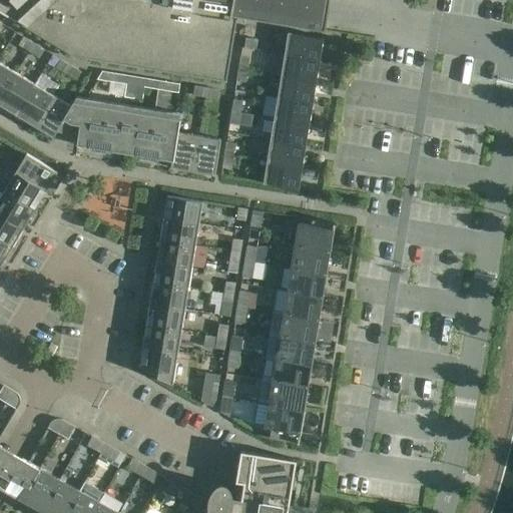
[(0,0),(0,11),(75,56),(227,81),(237,17),(326,31),(330,0),(0,0)]
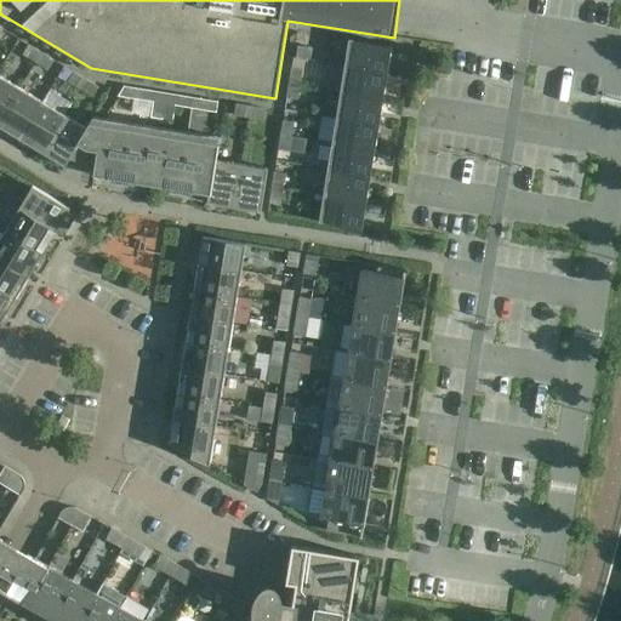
[(582,0),(580,10),(609,18),(614,0),(582,0)]
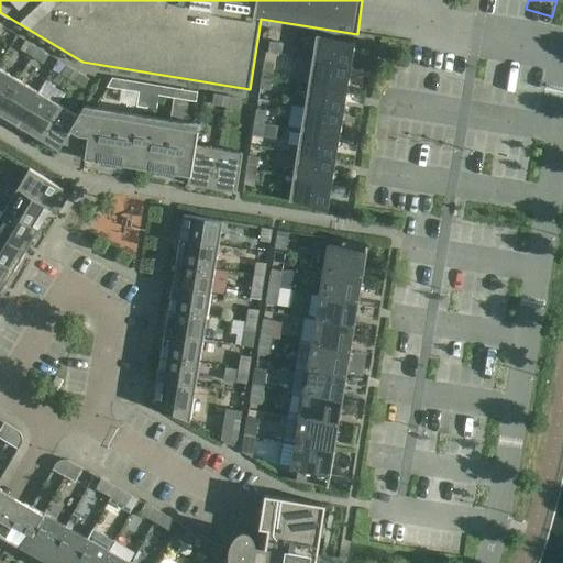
[(312,59),(352,66),(356,42),(317,35),(312,59)]
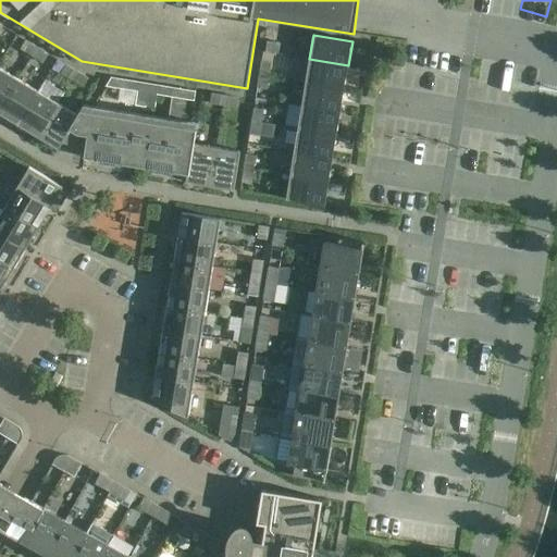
[(21,49),(32,56),(37,47),(26,40),(21,49)]
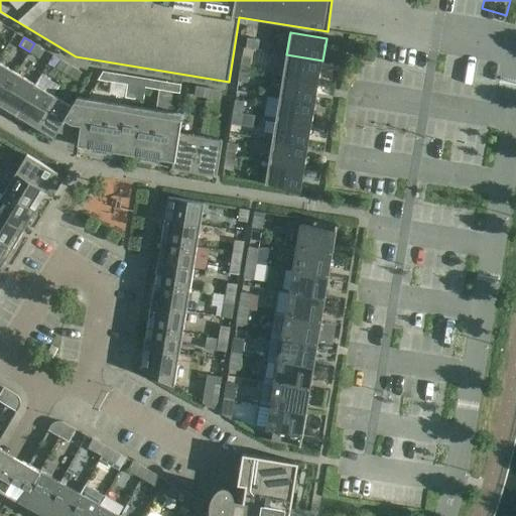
[(259,40),(247,38),(246,47),(258,49),(259,40)]
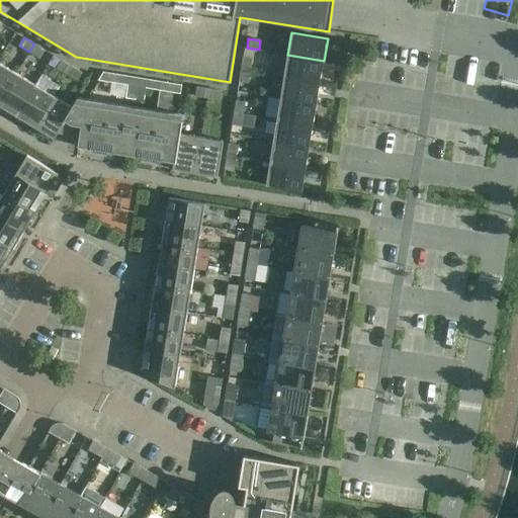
[(45,50),(34,44),(29,52),(40,58),(45,50)]
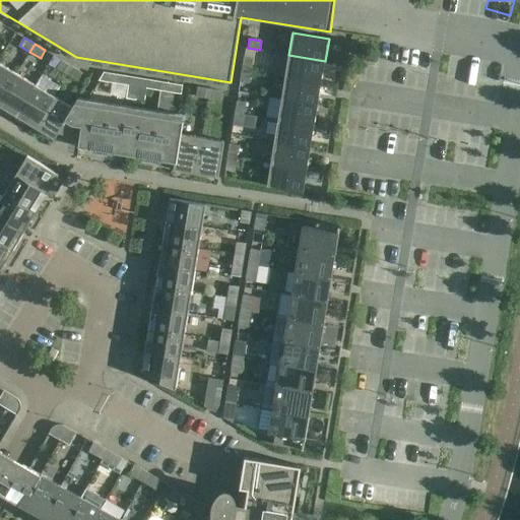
[(325,61),(288,55),(285,76),(321,82),(325,61)]
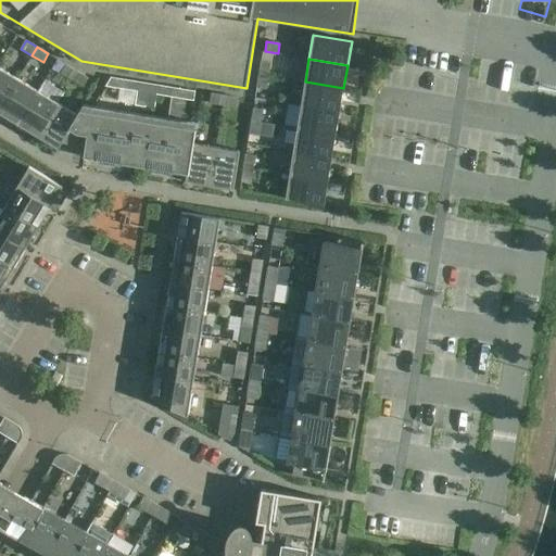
[(260,74),(269,76),(272,63),(262,61),(260,74)]
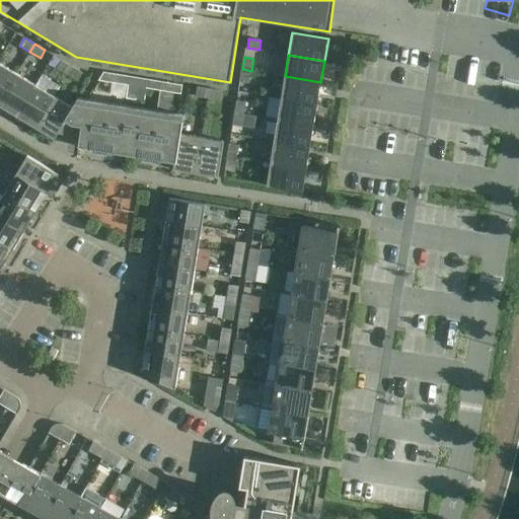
[(57,68),(67,74),(71,66),(62,60),(57,68)]
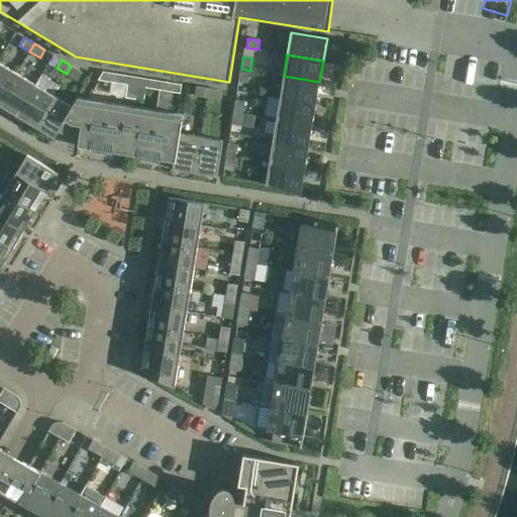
[(0,63),(0,105),(55,138),(62,126),(71,131),(80,132),(78,145),(94,147),(95,142),(113,145),(112,150),(141,156),(142,150),(161,153),(160,159),(174,161),(173,169),(217,176),(223,140),(180,133),(183,119),(75,102),(72,106),(0,63)]
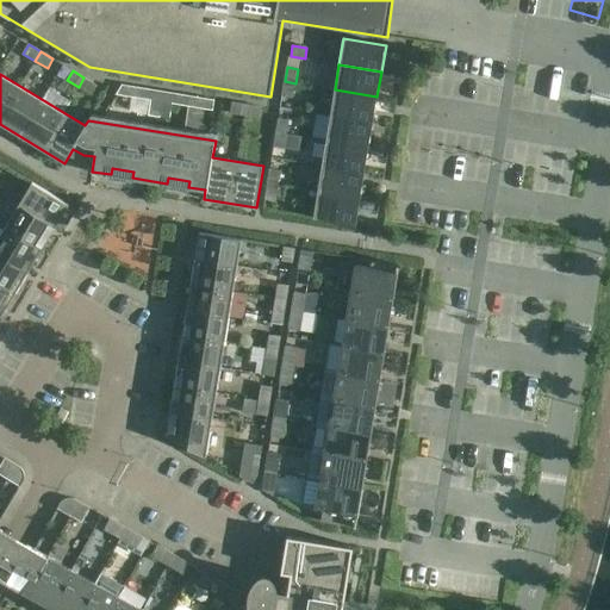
[(97,86),(83,78),(79,87),(92,94),(97,86)]
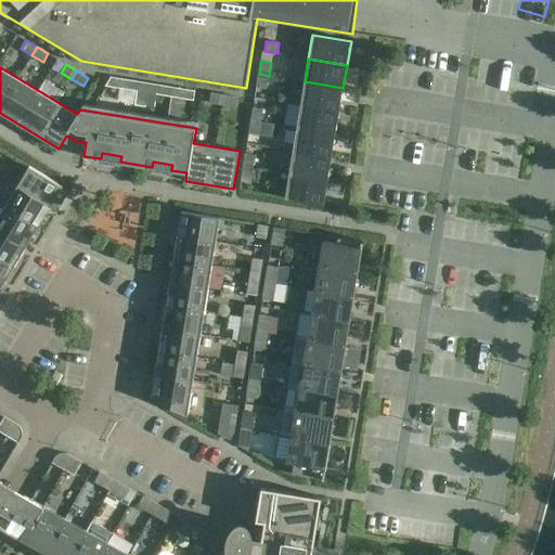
[(269,76),(259,74),(257,87),(267,88),(269,76)]
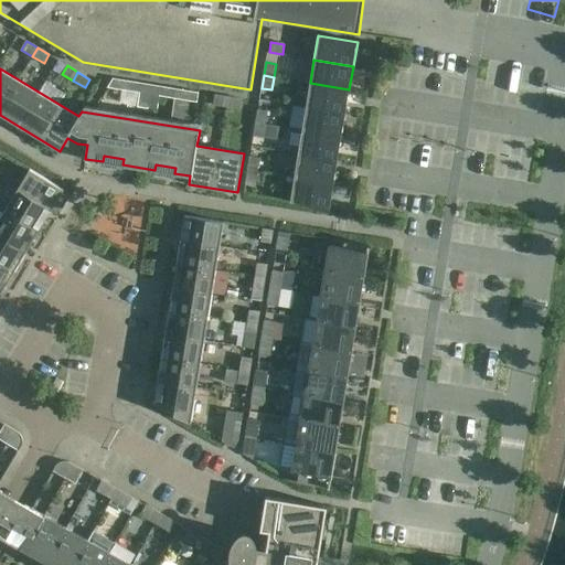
[(112,88),(131,92),(132,81),(113,78),(112,88)]
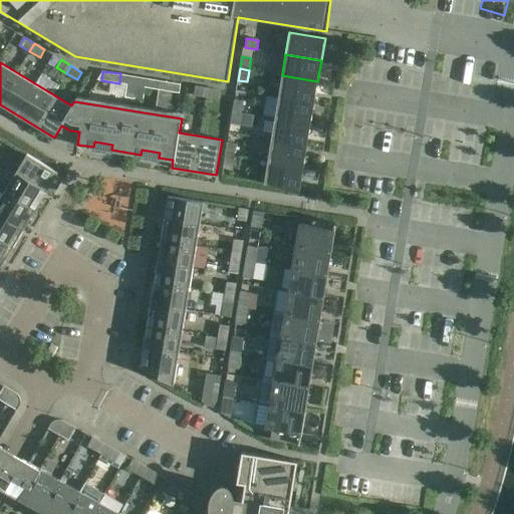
[(135,97),(137,85),(138,76),(120,73),(119,83),(126,84),(124,97),(135,99),(135,97)]
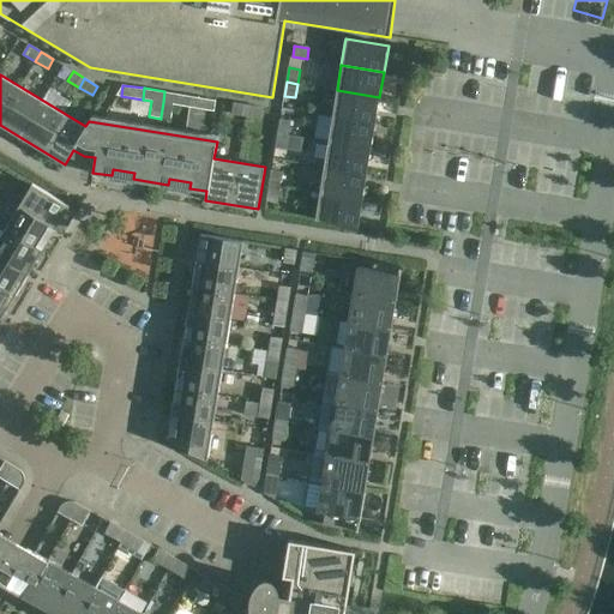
[(379,97),(337,90),(332,115),(375,122),(379,97)]
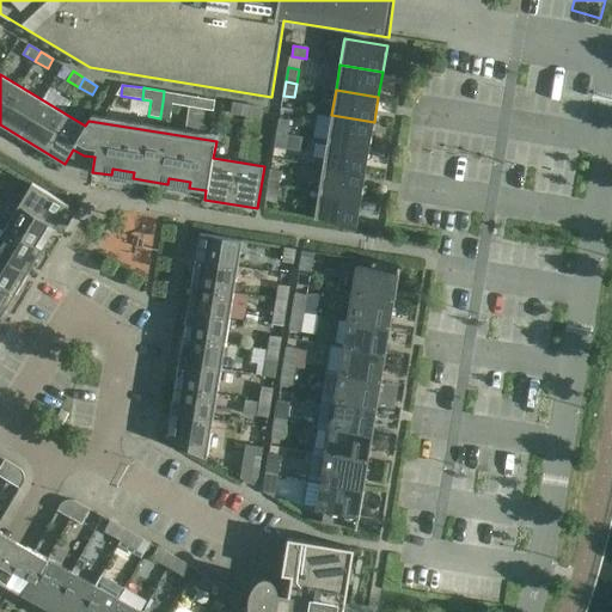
[(172,104),(189,106),(191,96),(164,91),(163,102),(160,116),(170,118),(172,104)]
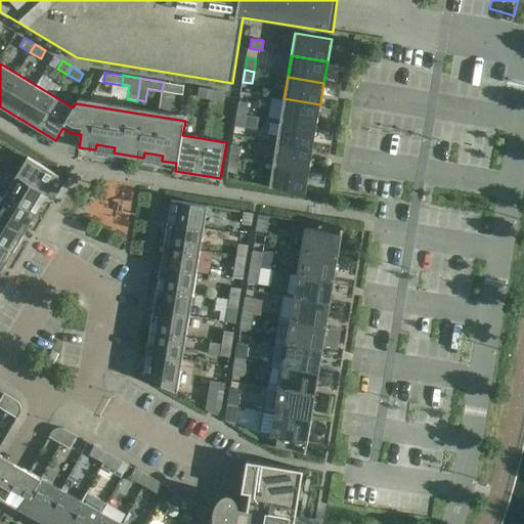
[(164,82),(162,91),(176,93),(183,94),(184,85),(164,82)]
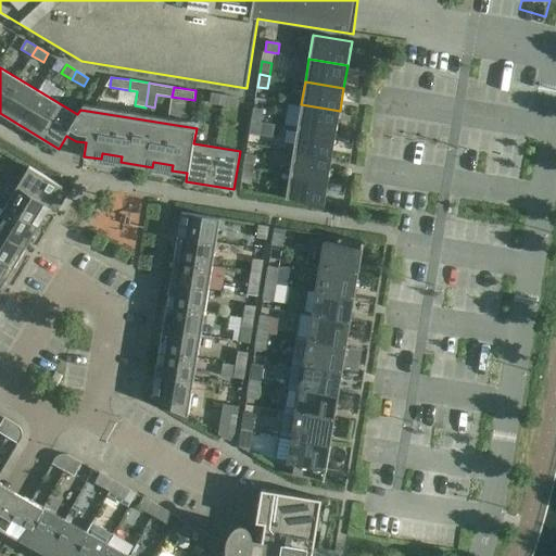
[(225,96),(212,93),(210,103),(223,105),(225,96)]
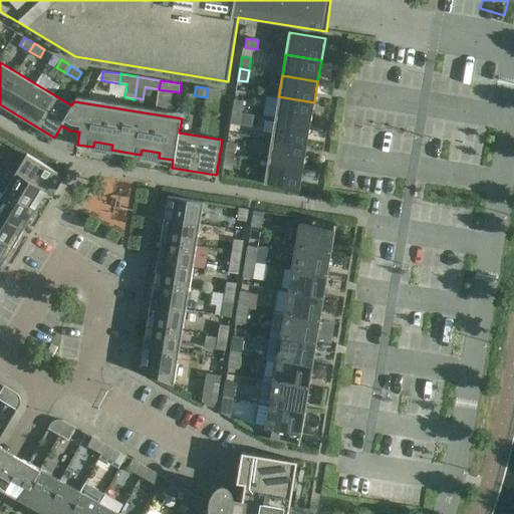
[(218,99),(220,90),(208,88),(206,97),(218,99)]
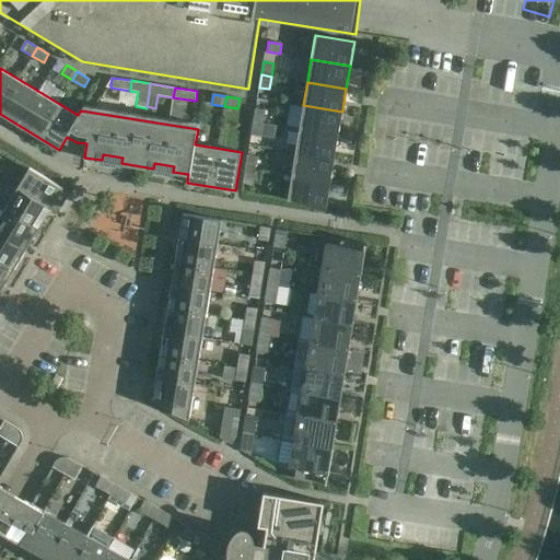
[(342,112),(303,105),(300,129),(338,135),(342,112)]
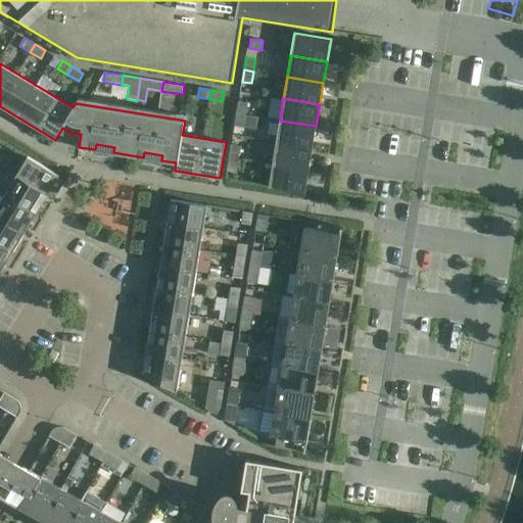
[(237,113),(246,114),(248,102),(239,101),(237,113)]
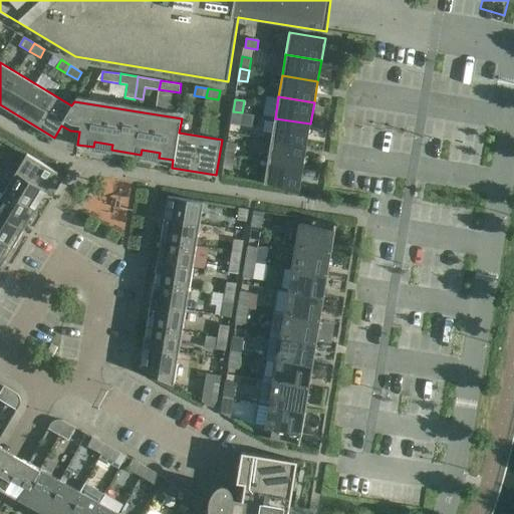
[(242,112),(233,111),(231,123),(240,124),(242,112)]
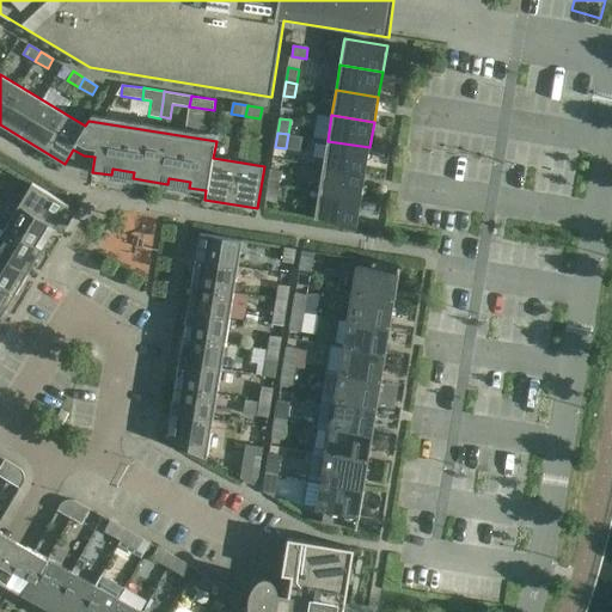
[(369,147),(328,141),(323,166),(366,173),(369,147)]
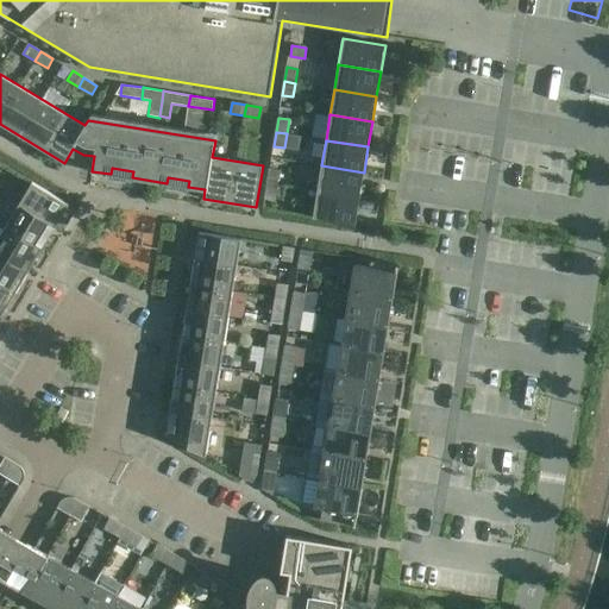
[(364,173),(321,165),(318,190),(359,198),(364,173)]
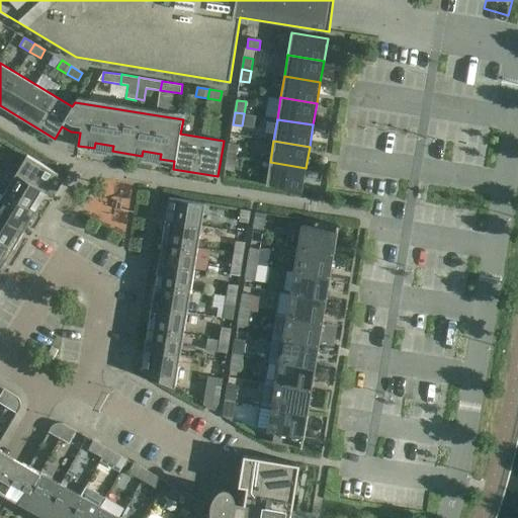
[(228,155),(237,157),(239,145),(230,143),(228,155)]
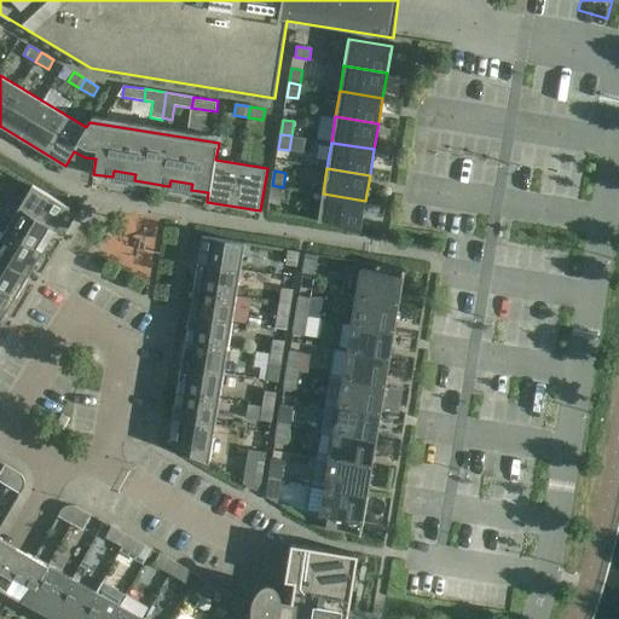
[(19,208),(57,230),(70,207),(33,185),(19,208)]
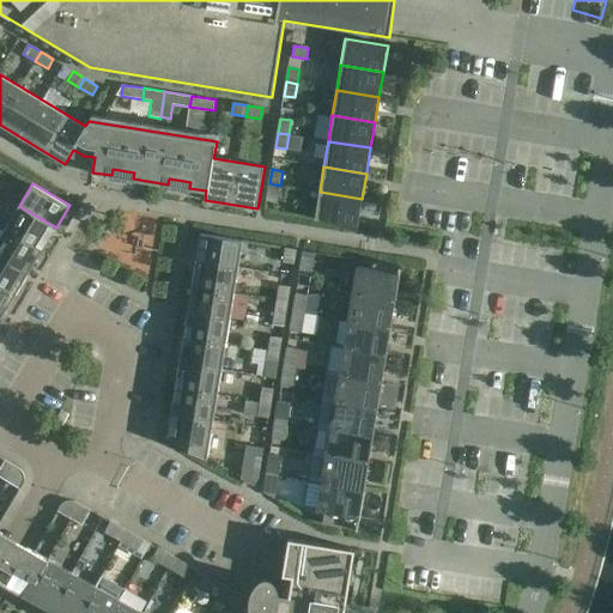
[(280,186),(269,183),(267,198),(278,200),(280,186)]
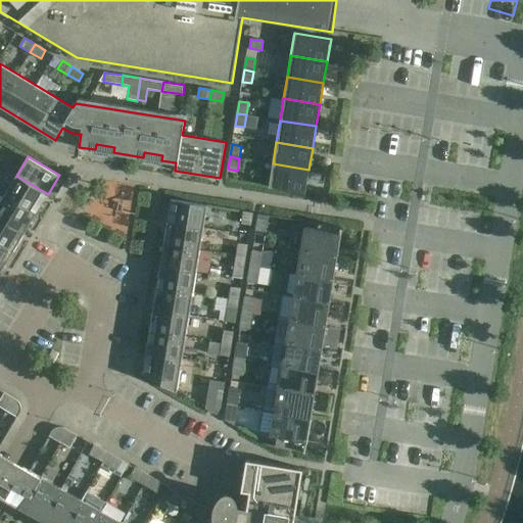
[(305,192),(308,175),(308,170),(273,163),(269,186),(305,192)]
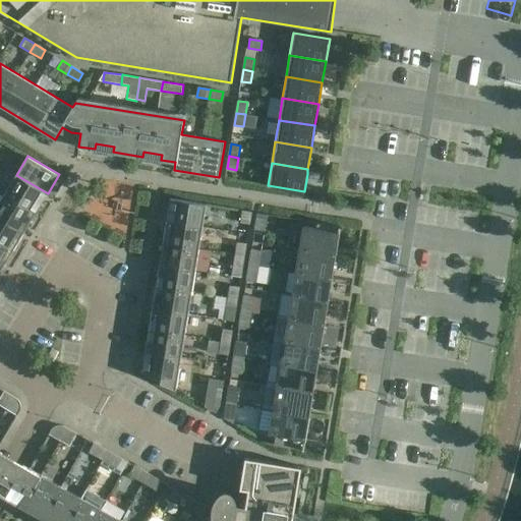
[(4,194),(36,213),(48,193),(16,175),(4,194)]
